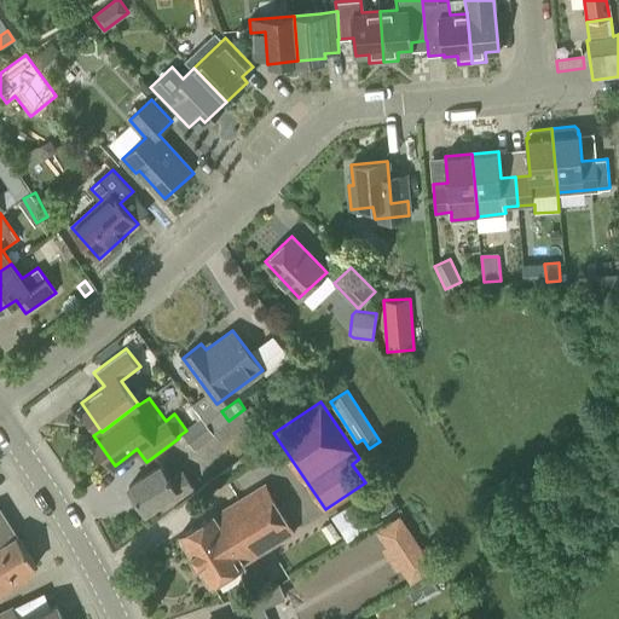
[(195,450),(215,434),(202,417),(186,428),(187,429),(183,434),(195,450)]
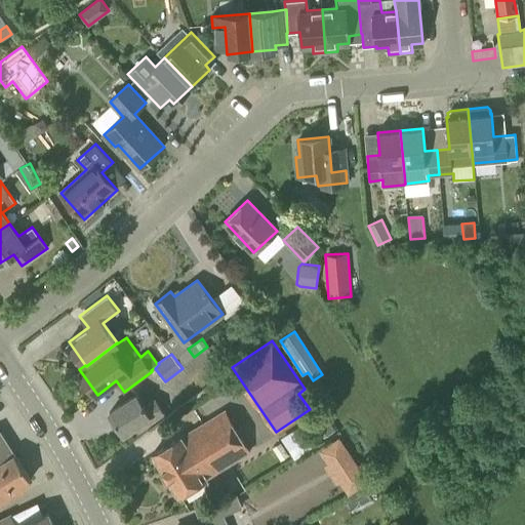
[(143,405),(135,395),(109,411),(123,434),(134,427),(137,431),(165,413),(155,397),(143,405)]
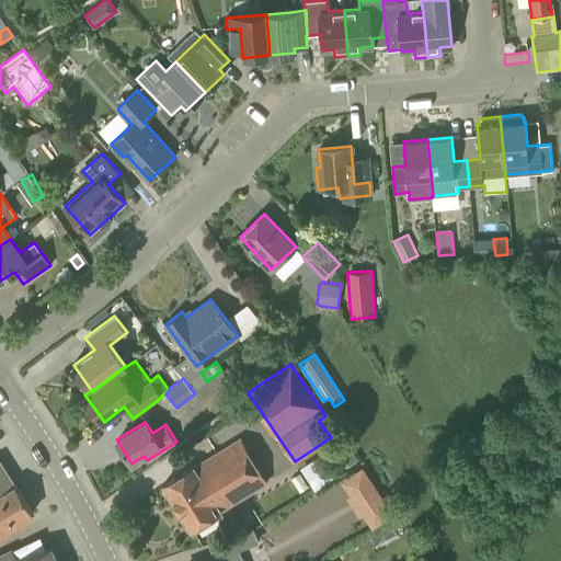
[(266,483),(240,439),(194,468),(193,467),(163,484),(175,503),(174,503),(180,513),(181,513),(192,530),(221,512),(220,511),(266,483)]
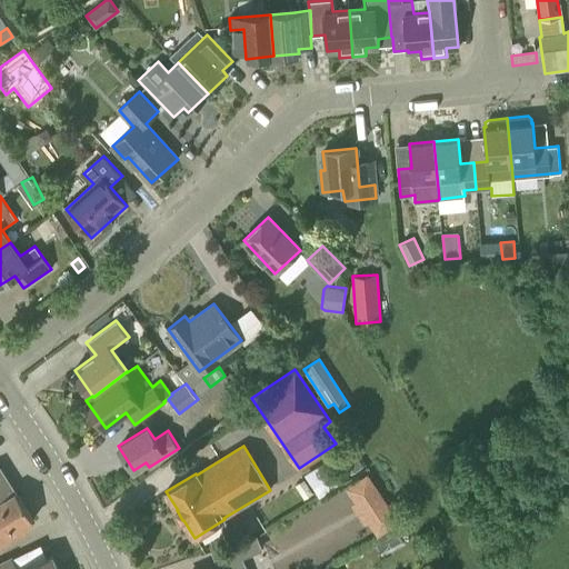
[(351,473),(362,466),(351,448),(339,456),(351,473)]
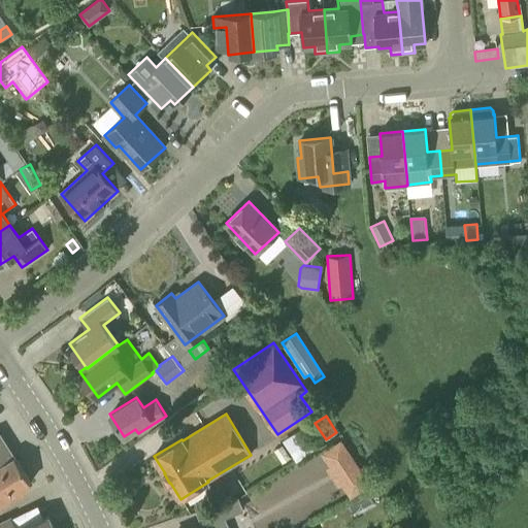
[(284,440),(298,460),(316,448),(302,428),(284,440)]
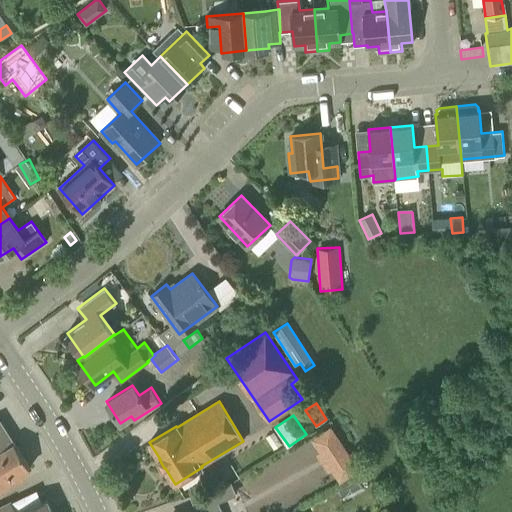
[(30,468),(0,421),(0,493),(18,482),(14,477),(30,468)]
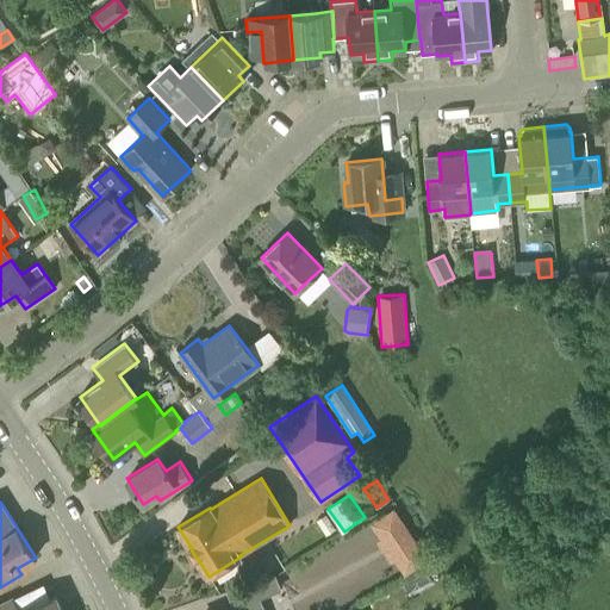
[(394,508),(371,523),(381,539),(396,560),(405,574),(428,559),(394,508)]
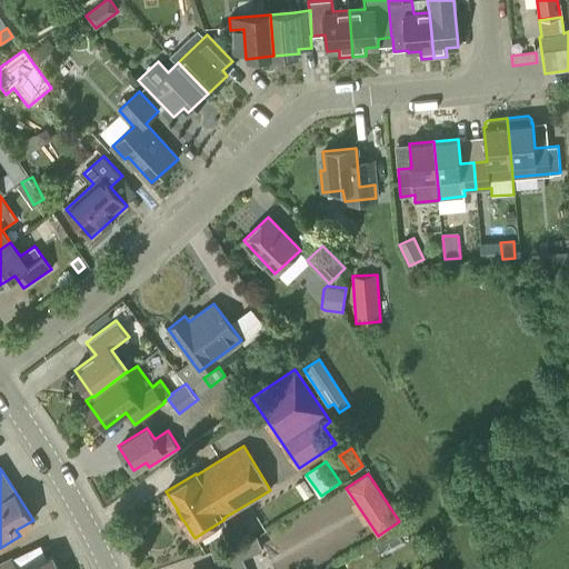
[(57,568),(51,557),(26,568),(17,568),(12,559),(0,563),(0,568),(57,568)]
